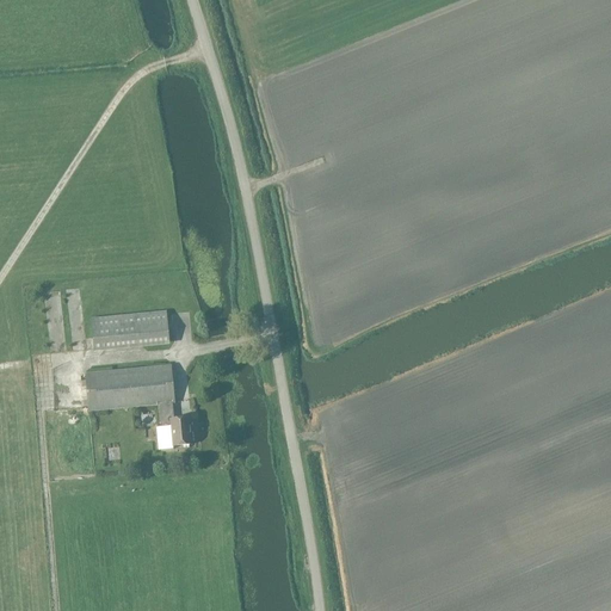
[(91,320),(93,351),(170,344),(166,313),(91,320)]
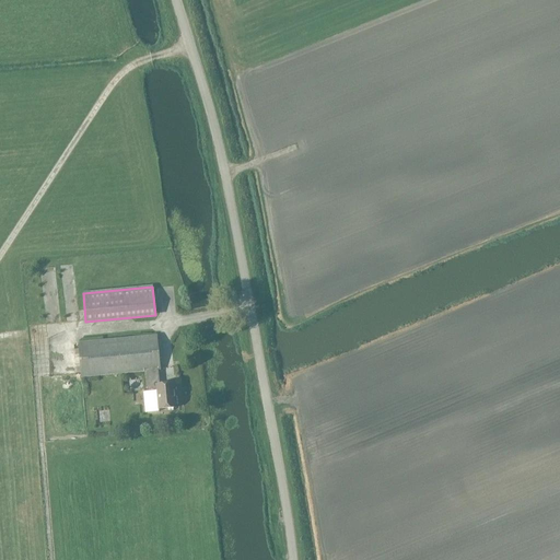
[(144,371),(144,372),(159,370),(160,370),(156,336),(78,343),(81,377),(144,371)]
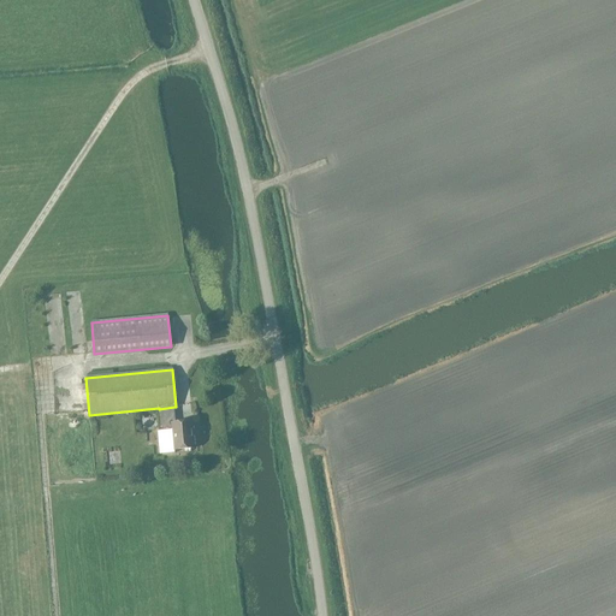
[(176,424),(175,407),(159,409),(161,431),(158,432),(160,454),(175,452),(175,450),(193,449),(190,422),(176,424)]
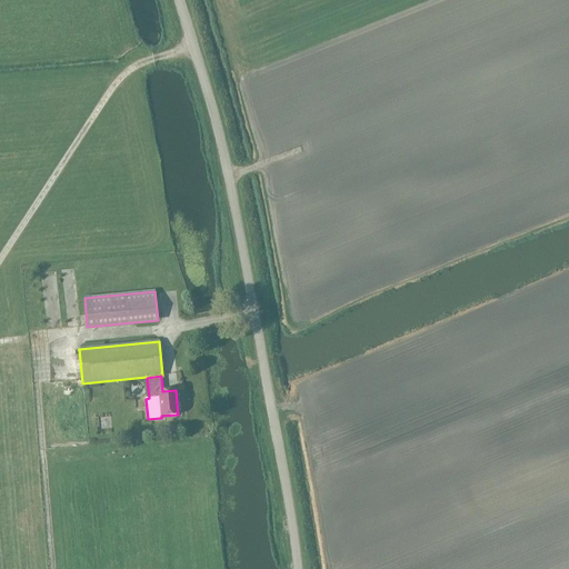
[(133,397),(142,397),(142,381),(127,381),(127,392),(133,392),(133,397)]
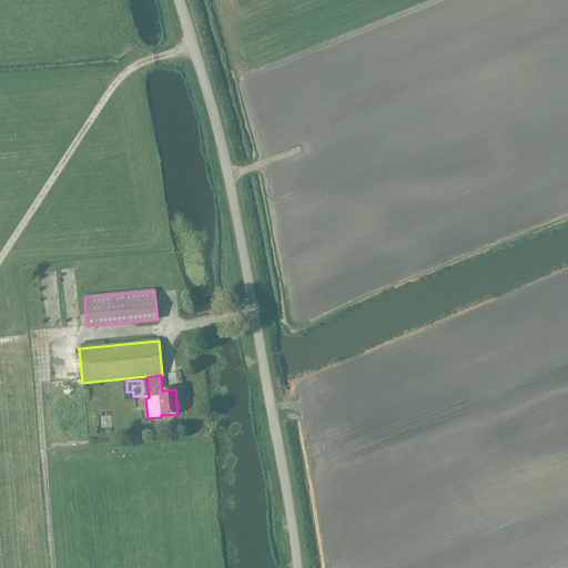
[(95,415),(97,427),(110,426),(109,414),(95,415)]
